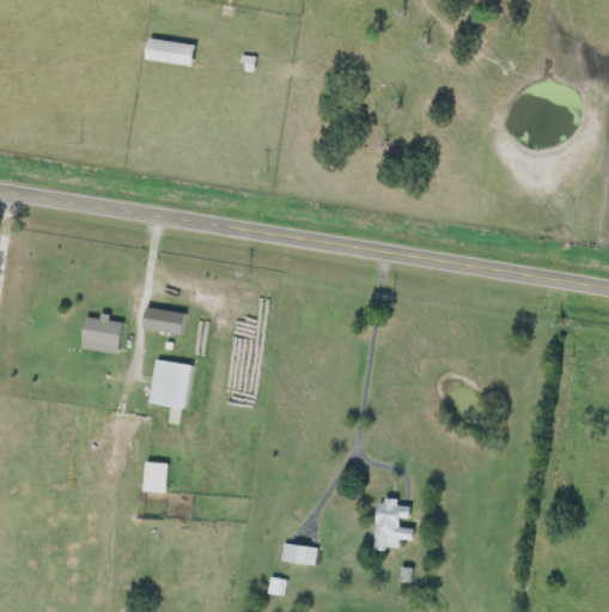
[(193,67),(196,47),(150,38),(146,60),(193,67)]
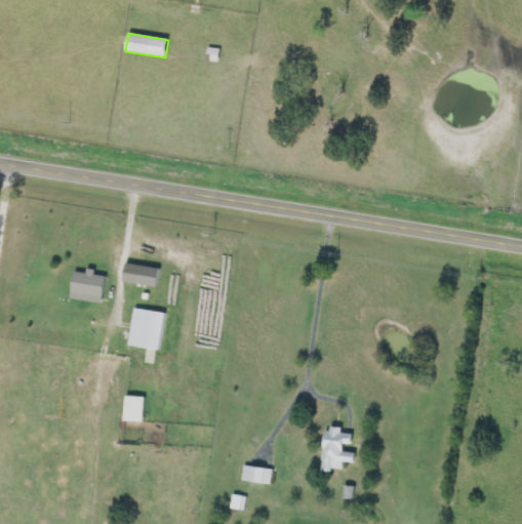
[(122,281),(156,287),(159,269),(126,263),(122,281)]
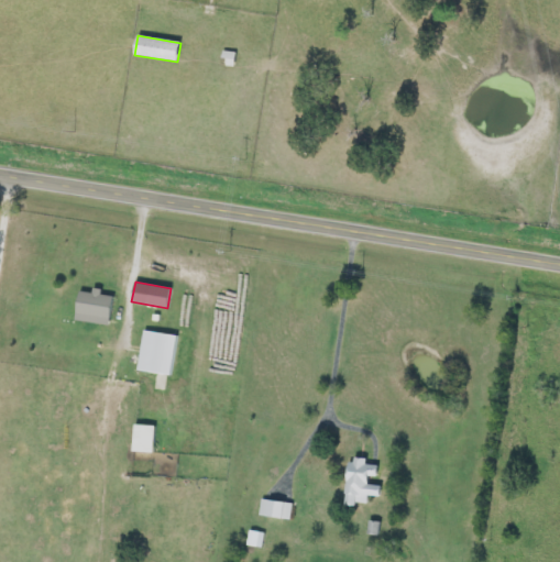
[(108,324),(113,294),(91,290),(91,293),(79,290),(75,320),(108,324)]
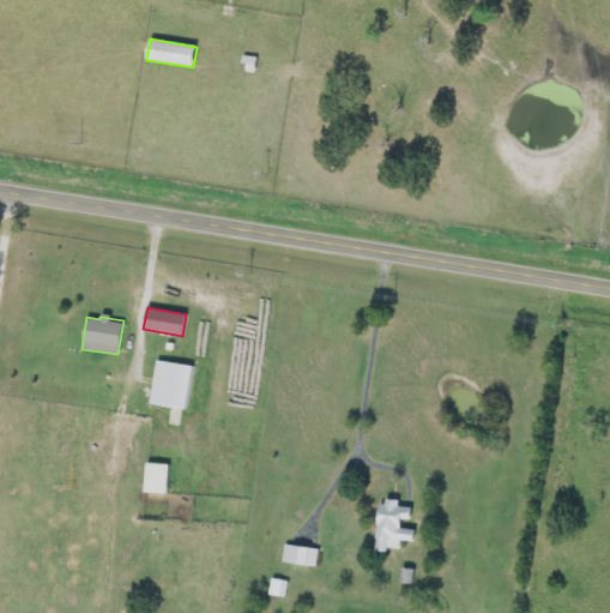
[(149,404),(186,409),(192,365),(155,361),(149,404)]
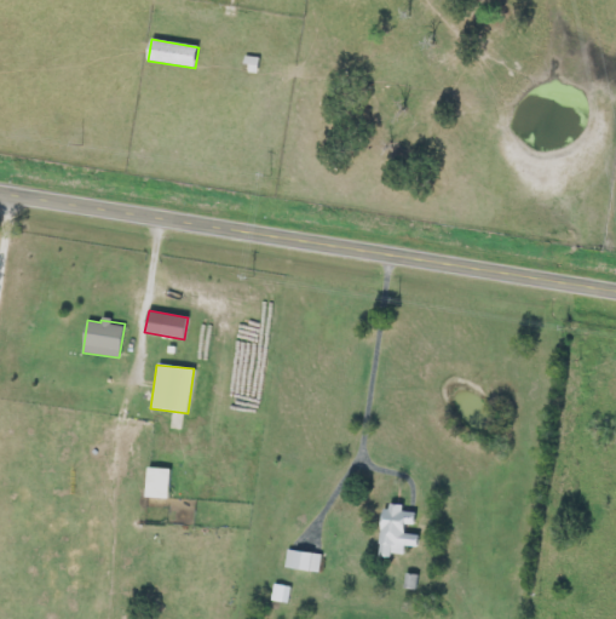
[(170,469),(147,468),(145,498),(168,498),(170,469)]
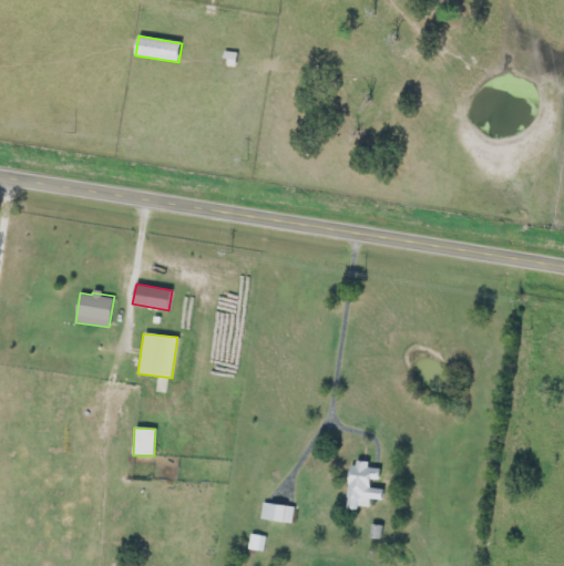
[(347,505),(369,507),(369,498),(382,500),(383,489),(371,487),(371,480),(379,480),(380,469),(368,467),(369,461),(351,460),(347,505)]
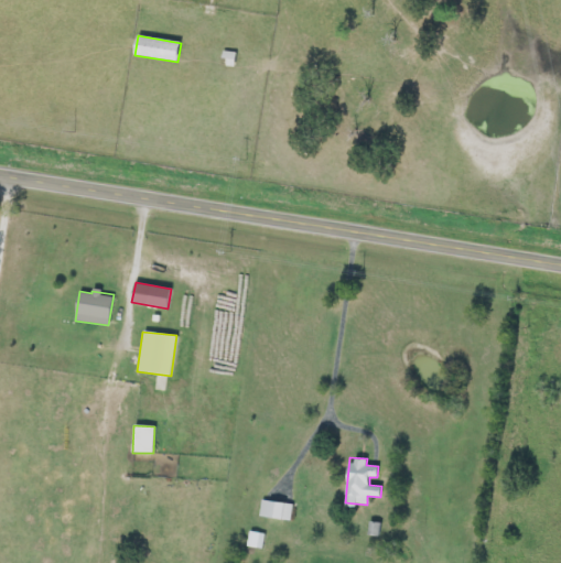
[(290,520),(292,504),(260,500),(259,517),(290,520)]
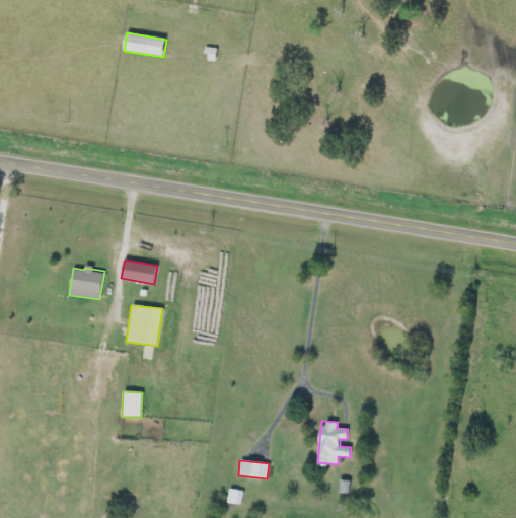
[(348,494),(349,481),(339,479),(337,493),(348,494)]
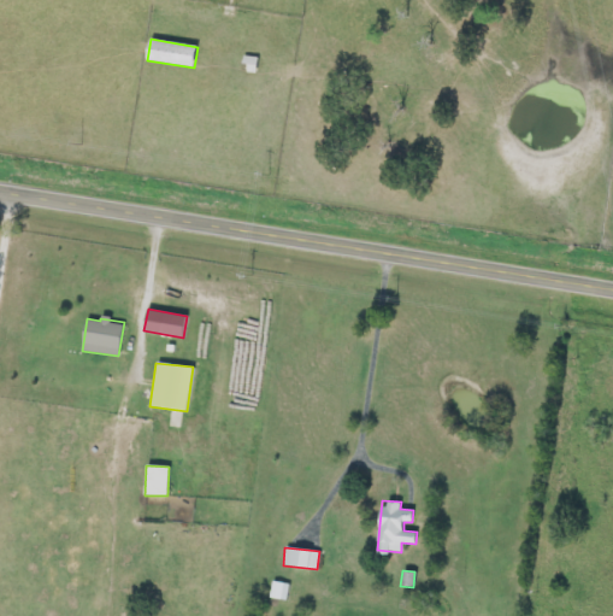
[(286,600),(288,584),(271,580),(269,598),(286,600)]
